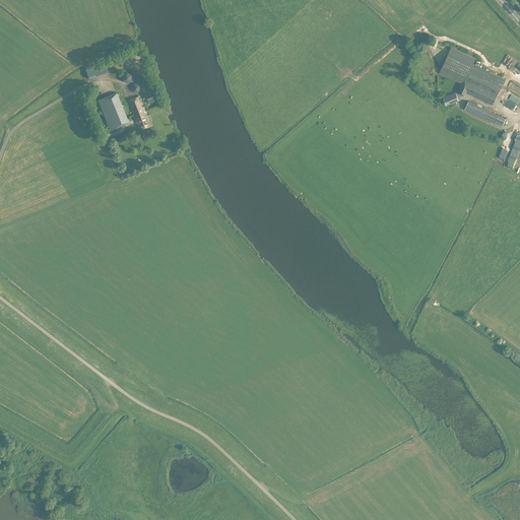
[(505,78),(472,63),(475,57),(451,46),(440,71),(463,82),(458,91),(464,94),(465,91),(492,104),(505,78)]
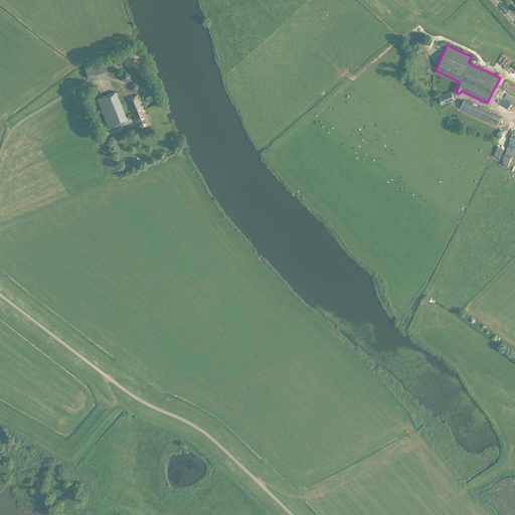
[(501,52),(497,60),(503,63),(507,55),(501,52)]
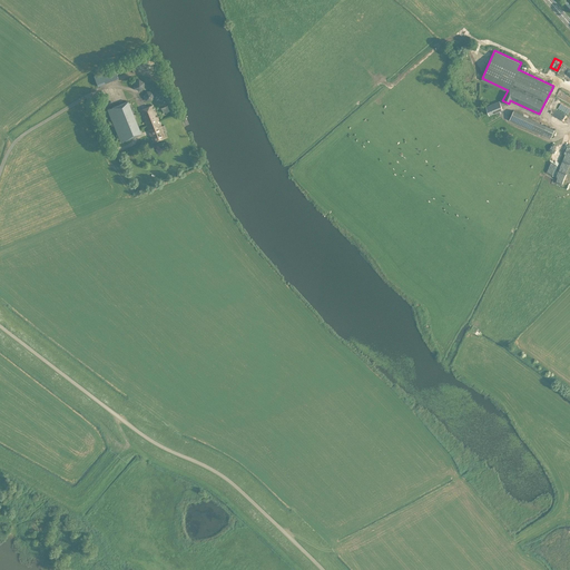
[(114,66),(94,75),(98,85),(118,77),(114,66)]
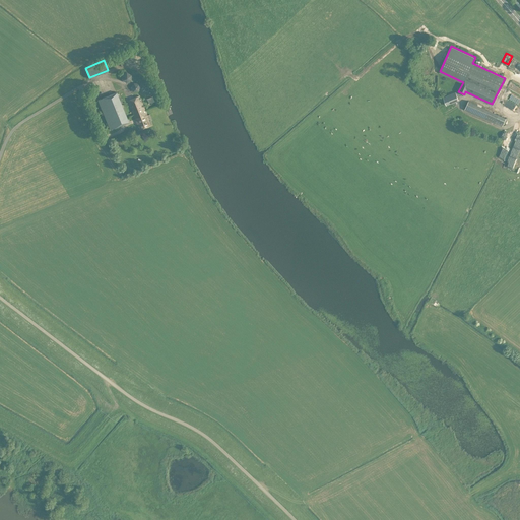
[(140,87),(138,82),(131,85),(133,90),(140,87)]
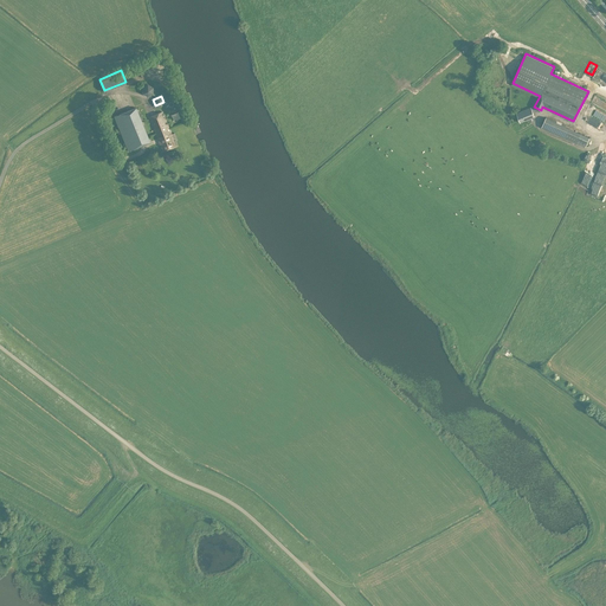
[(128,149),(149,141),(135,107),(114,115),(128,149)]
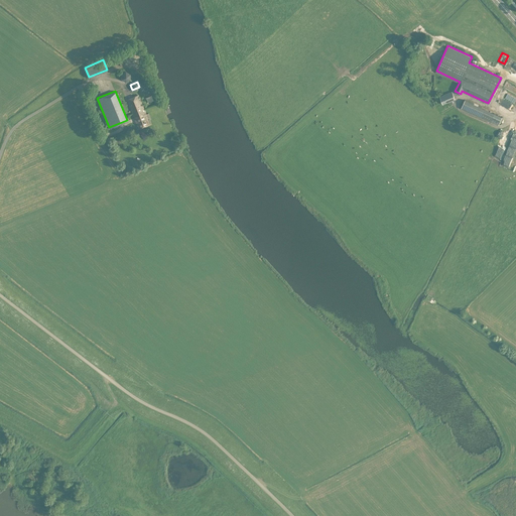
[(439,96),(442,103),(455,98),(452,91),(439,96)]
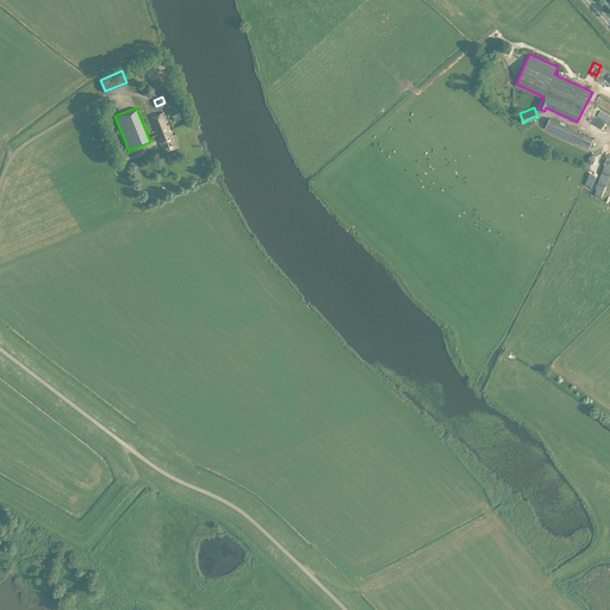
[(155,129),(163,150),(176,145),(162,111),(150,117),(153,124),(155,124),(156,128),(155,129)]
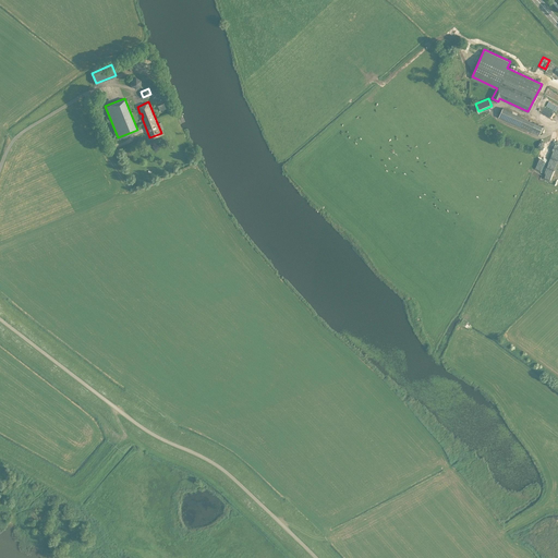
[(543,125),(502,107),(498,116),(538,134),(543,125)]
